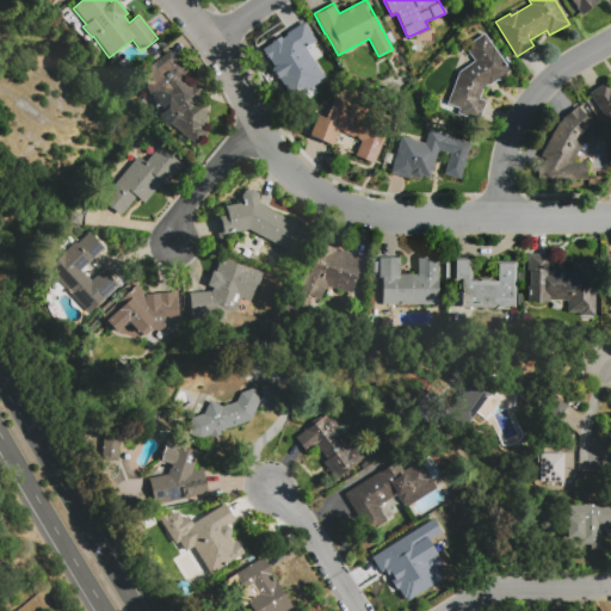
[(582,16),(568,0),(598,0),(599,1),(582,16)]
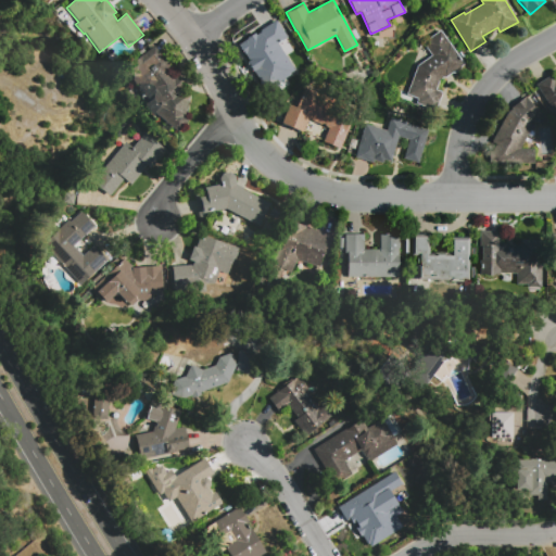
[(278,23),(288,39),(278,46),(295,73),(291,76),(292,77),(280,85),(281,87),(267,97),(260,86),(262,85),(253,71),(254,70),(240,47),(278,23)]
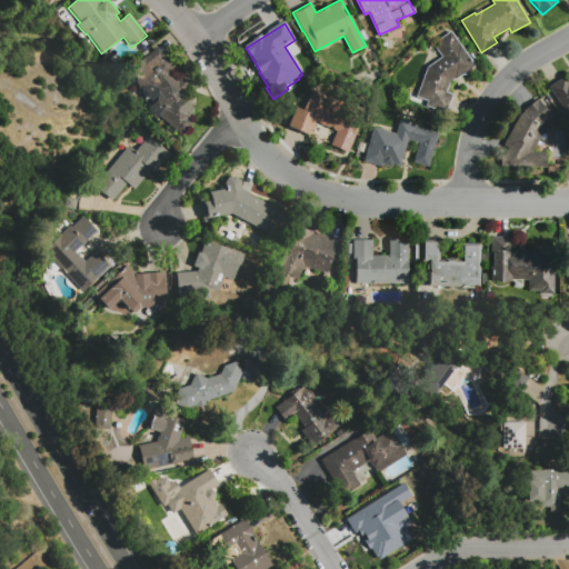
[(450,80),(446,91),(452,93),(446,112),(415,101),(428,67),(442,57),(432,43),(451,31),(475,66),(456,80),(455,78),(450,81),(450,80)]
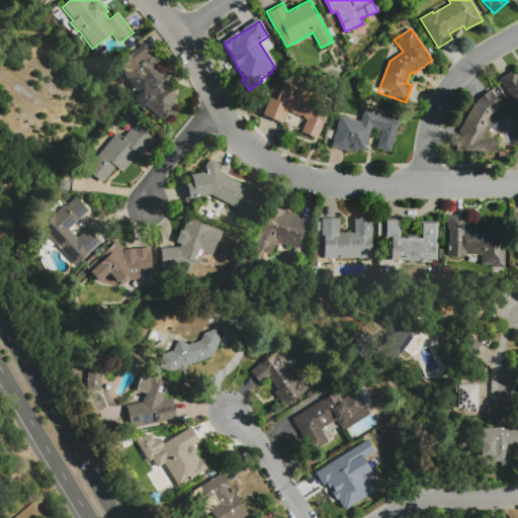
[(176,88),(173,107),(177,110),(166,123),(144,105),(150,98),(137,85),(143,79),(136,72),(135,74),(122,61),(143,41),(162,63),(157,67),(163,74),(164,73),(170,80),(169,81),(176,88)]
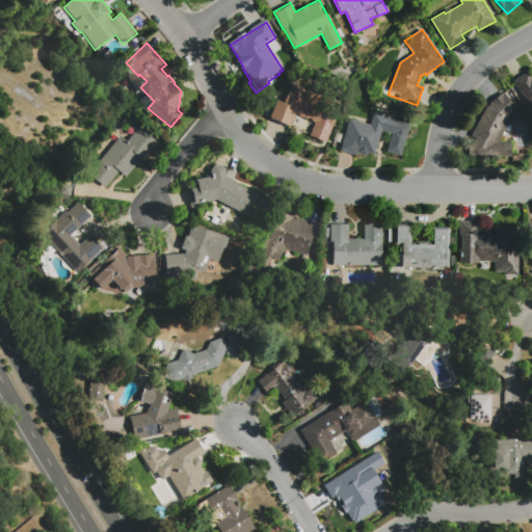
[(512,81),(529,70),(531,74),(531,73),(531,103),(529,106),(512,81)]
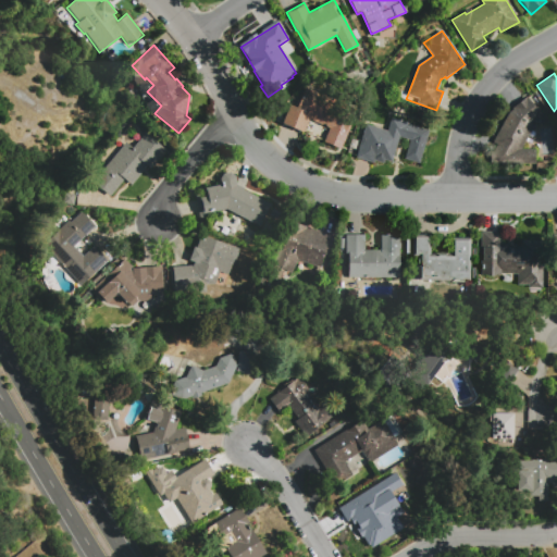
[(305,87),(355,110),(344,135),(309,120),(304,132),(282,123),(291,104),(296,108),(305,87)]
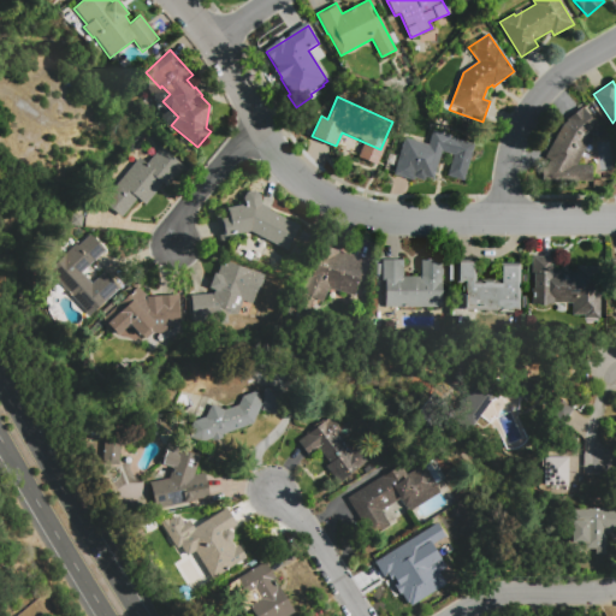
[(580,163),(594,164),(593,182),(570,182),(543,181),(543,163),(563,124),(567,120),(567,119),(582,105),(606,132),(586,150),(580,163)]
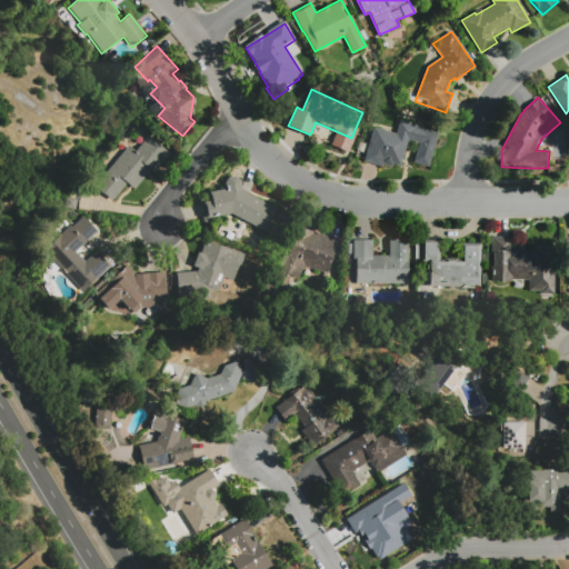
[(373,127),(396,133),(399,121),(438,133),(428,166),(413,161),(419,143),(408,140),(400,166),(392,162),(391,167),(382,163),(381,167),(363,162),(373,127)]
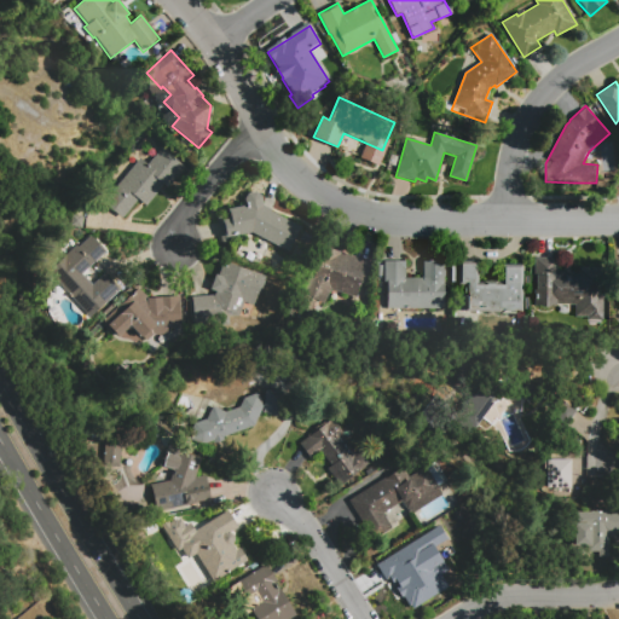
[(123,218),(104,202),(140,158),(148,165),(161,149),(184,168),(168,187),(165,185),(146,206),(139,198),(123,218)]
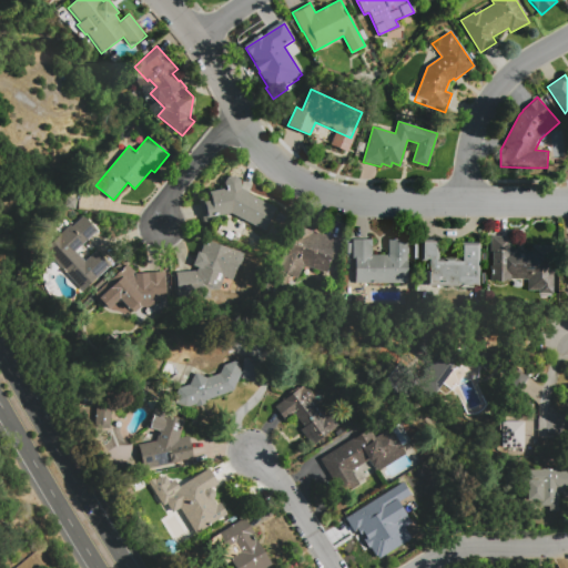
[(203,223),(200,203),(211,201),(209,192),(225,189),(224,182),(227,178),(234,176),(239,180),(241,190),(250,193),(249,194),(276,209),(265,231),(231,213),(211,217),(212,221),(203,223)]
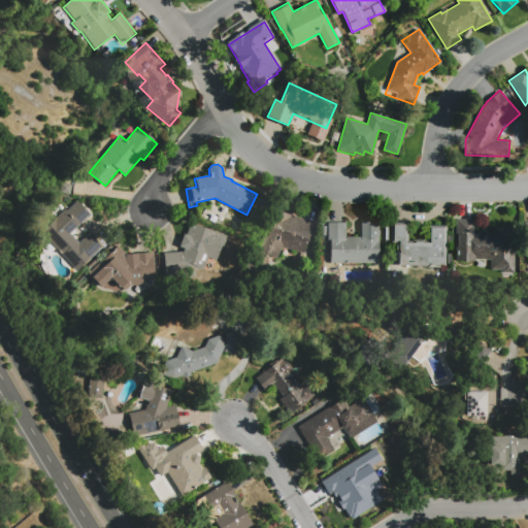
[(71,234),(79,242),(90,233),(103,248),(80,268),(77,271),(66,259),(61,253),(63,250),(62,249),(59,251),(55,245),(54,245),(41,232),(42,231),(65,209),(66,210),(79,199),(92,212),(70,233),(71,234)]
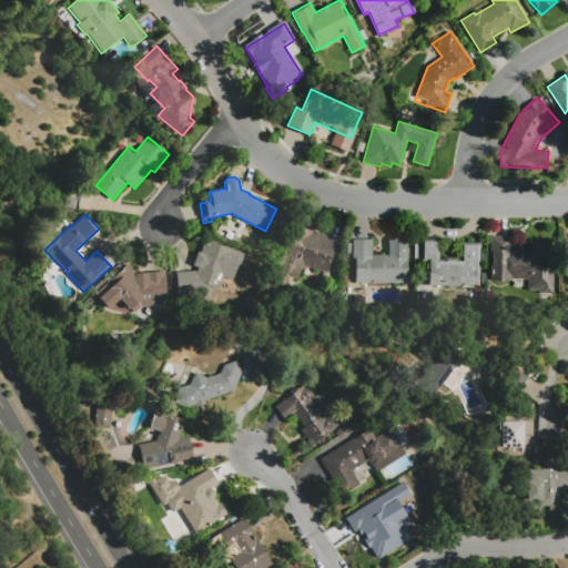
[(286,290),(274,285),(284,255),(285,255),(295,225),(341,241),(334,260),(331,259),(326,273),(303,264),(297,279),(291,276),(286,290)]
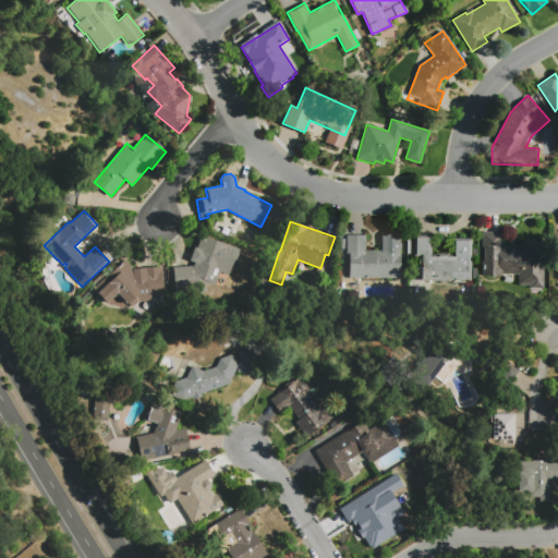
[(543,284),(519,284),(519,274),(502,274),(502,277),(483,277),(483,261),(484,261),(484,253),(482,253),(482,232),(502,232),(502,244),(522,244),(522,241),(544,241),(543,284)]
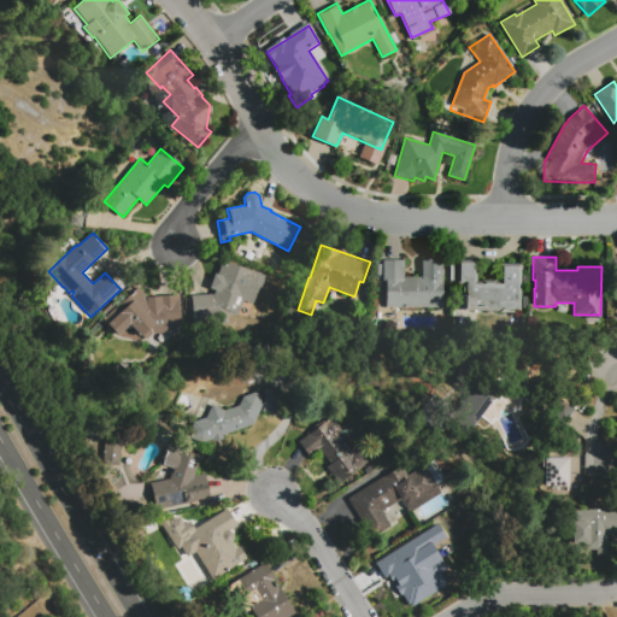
[(500,263),(521,263),(521,311),(515,311),(515,313),(499,313),(499,311),(464,311),(464,283),(457,283),(457,259),(477,259),(477,281),(483,281),(483,280),(495,280),(495,281),(500,281),(500,263)]
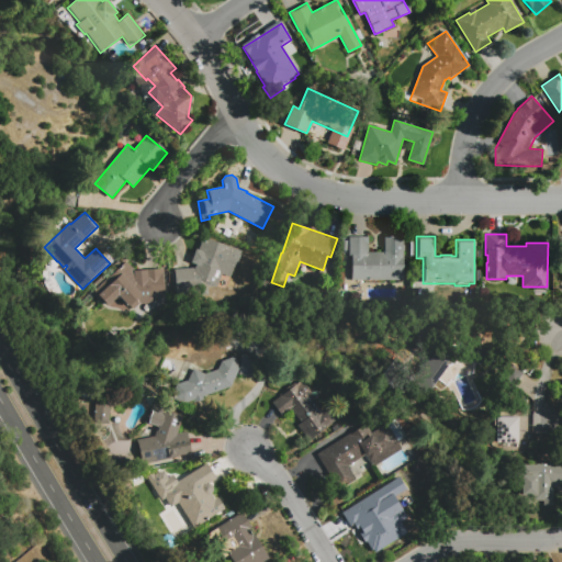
[(239,250),(231,277),(222,274),(216,290),(176,293),(175,270),(194,268),(197,262),(194,261),(203,237),(239,250)]
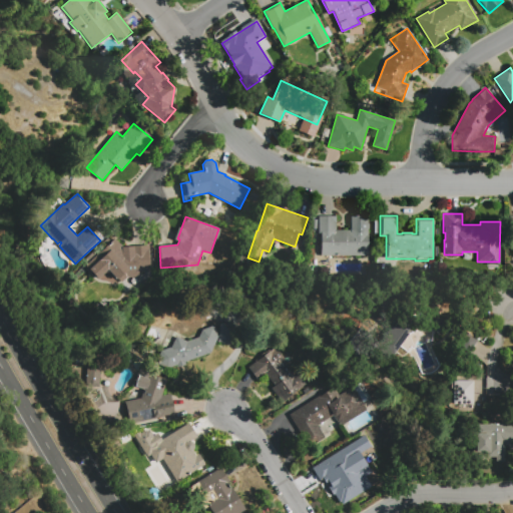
[(368,217),(369,254),(321,254),(321,233),(319,233),(318,216),(336,216),(336,230),(351,230),(350,216),(368,216),(368,217)]
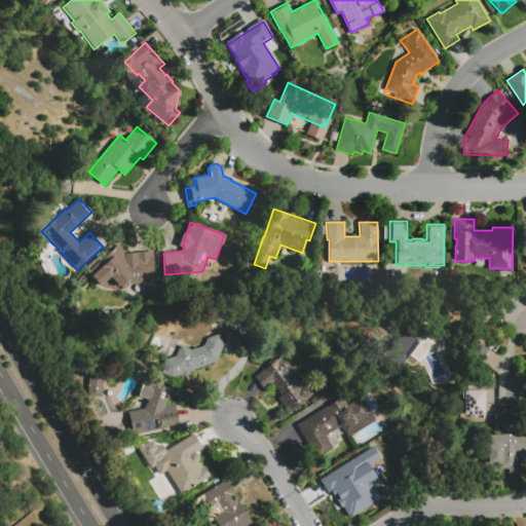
[(134,253),(152,252),(153,275),(143,276),(144,285),(125,289),(120,286),(119,288),(110,277),(100,288),(87,272),(118,245),(128,255),(127,256),(128,258),(134,257),(134,253)]
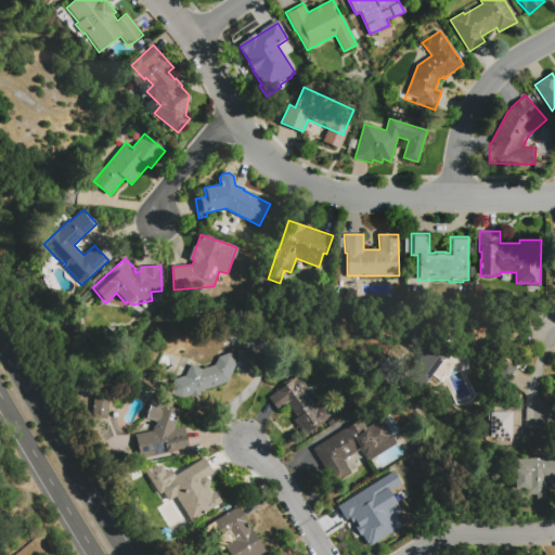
[(411,374),(428,348),(431,344),(437,348),(440,350),(457,349),(492,355),(490,364),(470,361),(453,360),(442,364),(427,386),(411,374)]
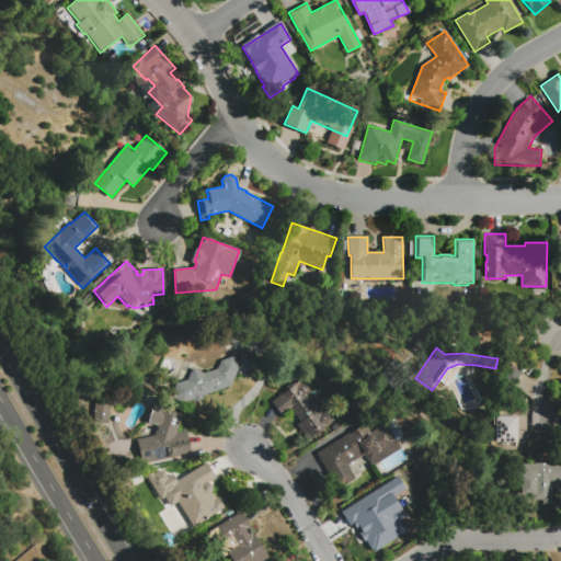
[(239,367),(241,354),(261,355),(259,378),(238,374),(230,387),(203,396),(204,398),(195,401),(194,399),(182,403),(170,397),(176,382),(187,380),(193,368),(205,374),(217,369),(221,362),(235,358),(239,367)]
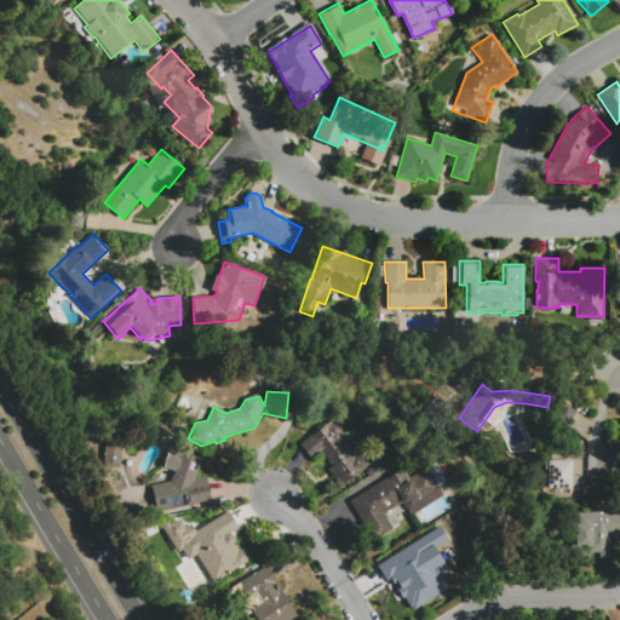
[(577,411),(560,397),(550,409),(567,423),(577,411)]
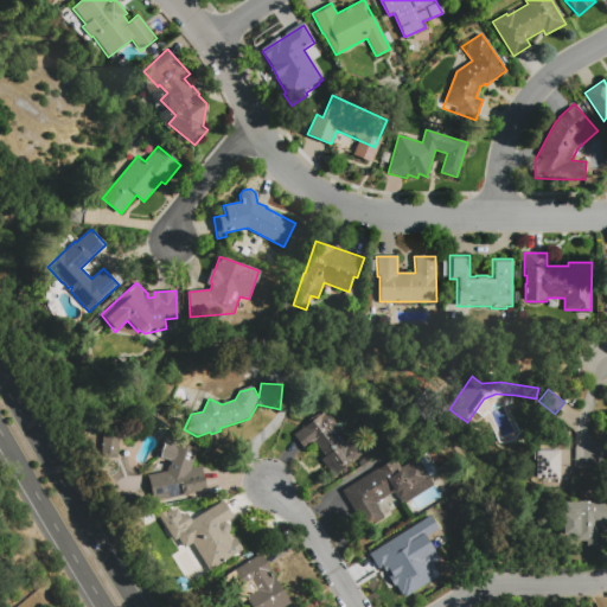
[(445,411),(433,428),(411,411),(423,396),(445,411)]
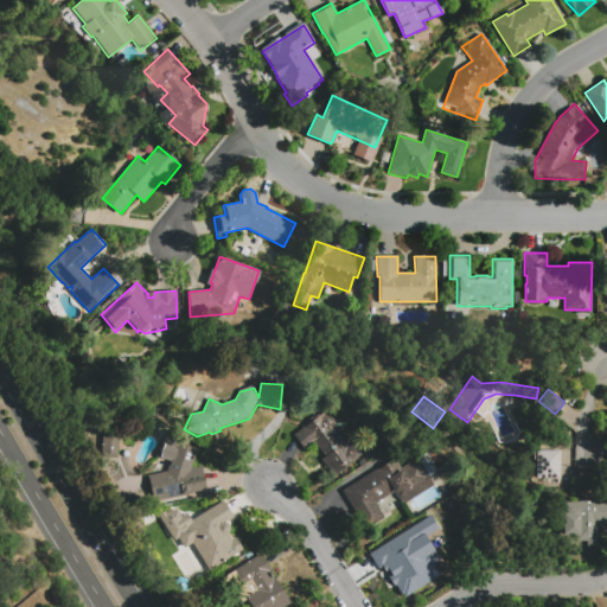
[(306,452),(293,435),(326,410),(337,425),(334,427),(351,447),(353,446),(360,454),(332,475),(323,462),(326,459),(314,445),(306,452)]
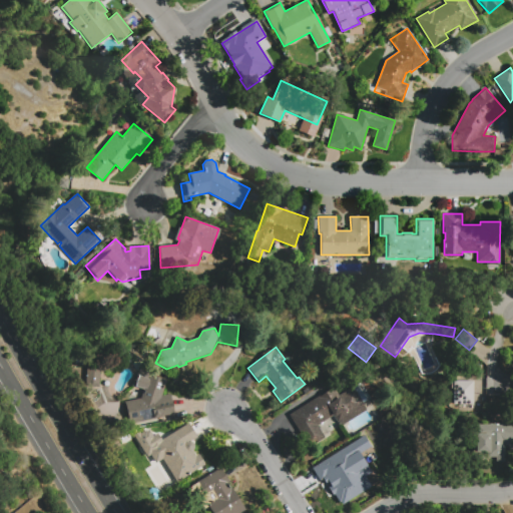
[(99,366),(86,365),(85,385),(98,386),(99,366)]
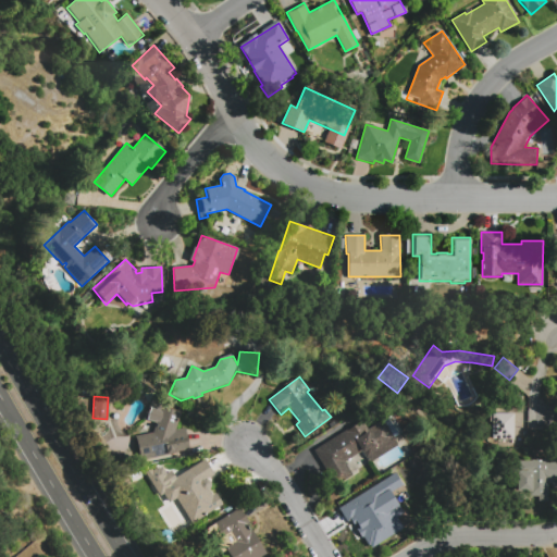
[(181,412),(175,429),(185,428),(188,449),(175,452),(175,454),(155,457),(153,455),(138,458),(135,436),(152,433),(156,422),(145,419),(151,396),(168,401),(165,408),(181,412)]
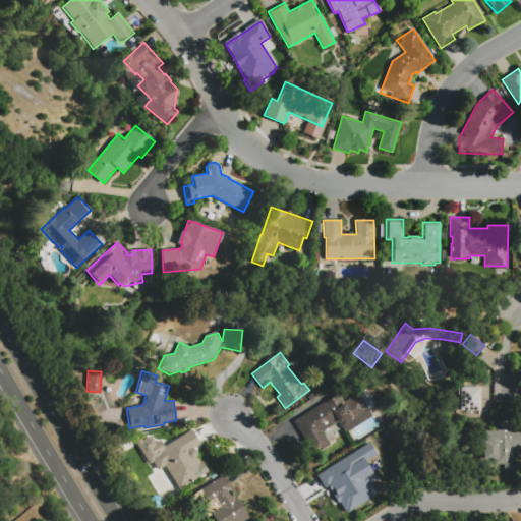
[(480,411),(475,411),(475,410),(458,410),(458,387),(480,387),(480,411)]
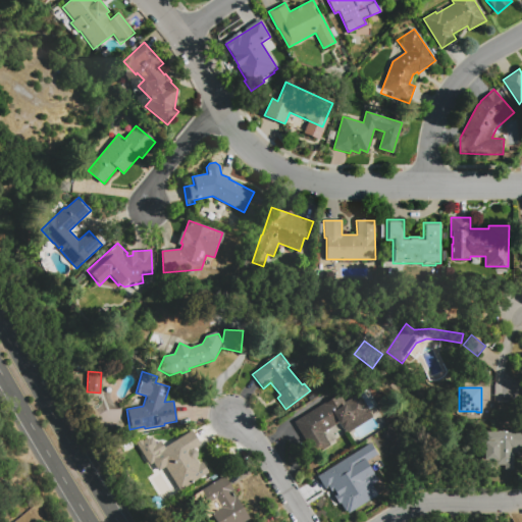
[(330,446),(315,455),(295,421),(340,394),(345,402),(360,393),(360,394),(367,389),(380,410),(395,401),(404,416),(388,426),(379,412),(373,416),(373,417),(347,434),(346,434),(338,422),(322,432),(330,446)]
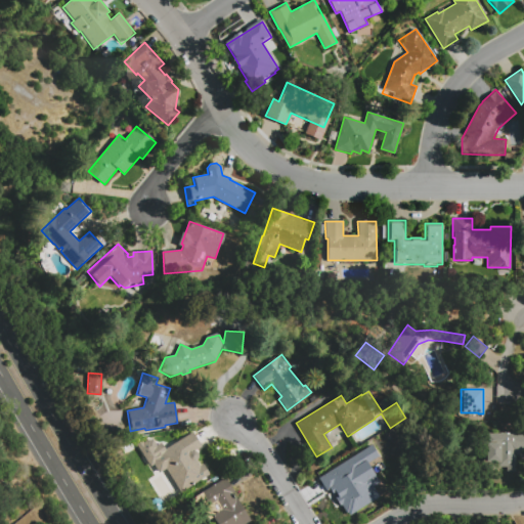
[(192,432),(203,449),(197,452),(198,453),(198,456),(198,459),(197,461),(200,466),(203,464),(204,463),(210,473),(180,492),(170,475),(166,469),(159,473),(154,465),(149,467),(137,446),(149,439),(150,440),(153,438),(157,445),(161,442),(164,447),(169,444),(176,440),(177,441),(192,432)]
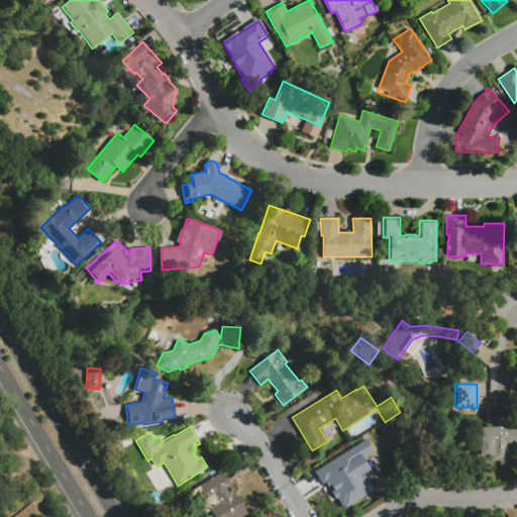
[(516,443),(513,443),(515,444),(509,449),(508,447),(508,466),(499,464),(499,460),(490,460),(490,455),(479,455),(479,437),(482,437),(483,427),(498,427),(498,426),(516,426),(516,443)]
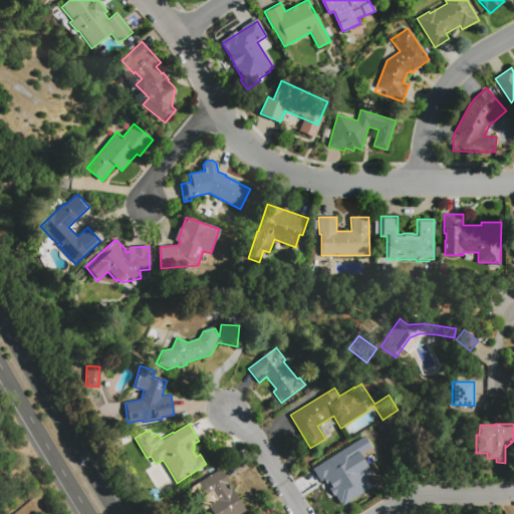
[(371,488),(365,476),(370,473),(359,453),(370,447),(364,437),(314,465),(337,506),(371,488)]
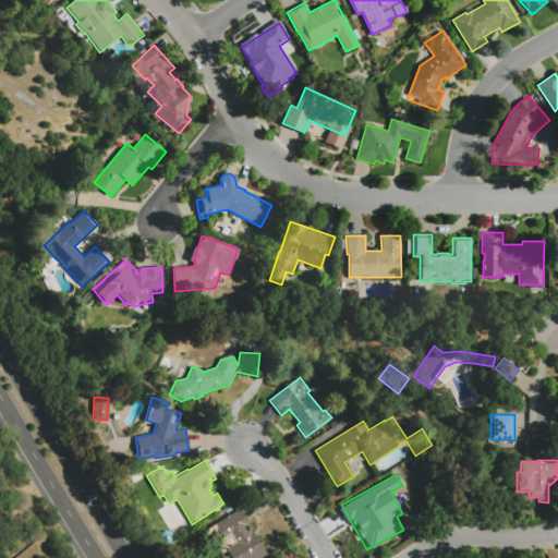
[(252,530),(268,555),(263,557),(220,557),(218,554),(220,553),(215,544),(211,545),(203,532),(240,508),(250,524),(247,525),(251,531),(252,530)]
